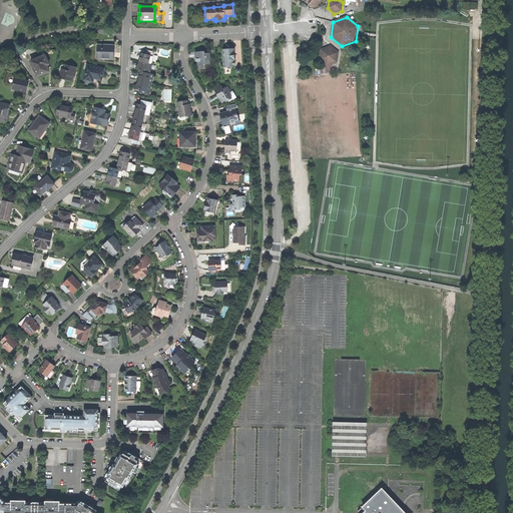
[(114,45),(98,44),(97,58),(114,59),(114,51),(114,45)]
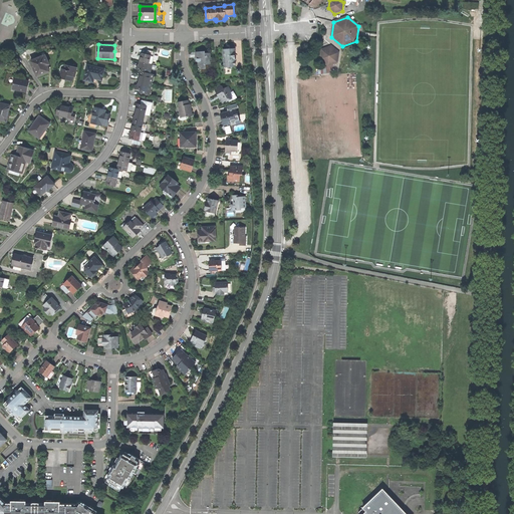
[(327,66),(337,63),(338,52),(330,46),(321,50),(320,60),(327,66)]
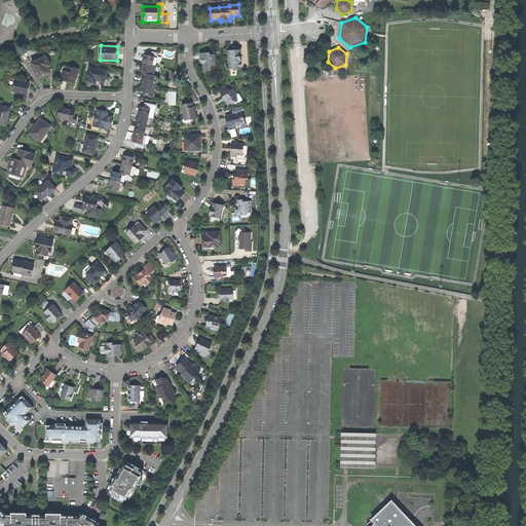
[(211,66),(215,66),(215,54),(213,54),(212,50),(204,51),(204,53),(200,53),(200,61),(201,61),(201,62),(202,64),(203,64),(203,71),(211,70),(211,66)]
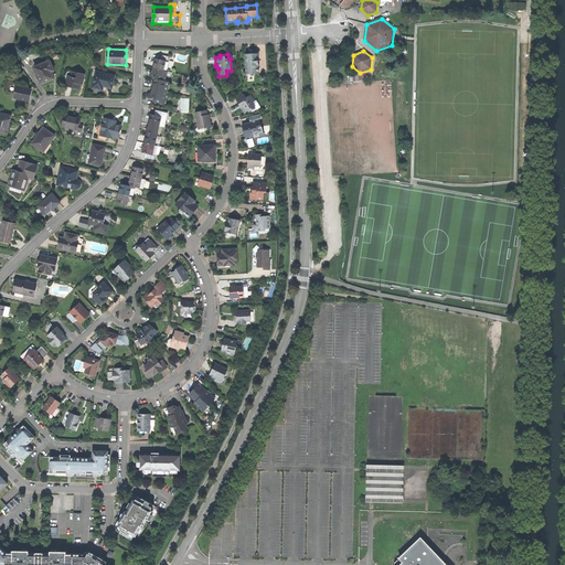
[(256,73),(258,73),(257,54),(254,54),(254,55),(252,55),(251,54),(245,54),(246,74),(249,74),(252,76),(254,76),(256,74),(256,73)]
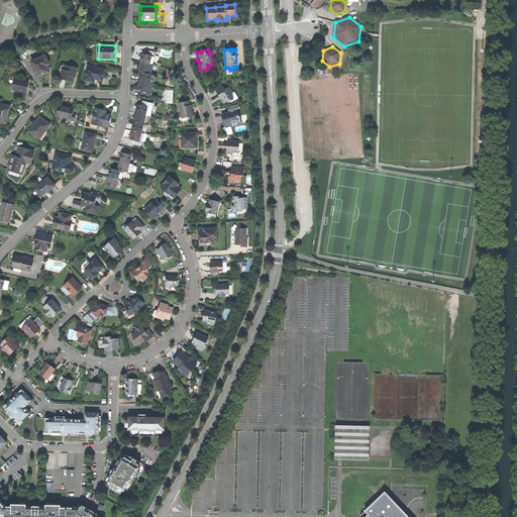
[(141,58),(140,63),(149,65),(150,61),(153,62),(156,53),(146,50),(145,55),(142,54),(141,58)]
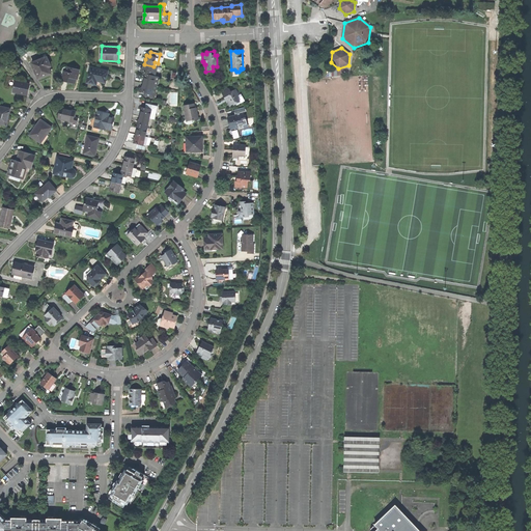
[(51,74),(48,67),(51,66),(47,58),(45,59),(44,58),(32,63),(36,74),(38,73),(39,77),(45,75),(46,76),(47,76),(51,74)]
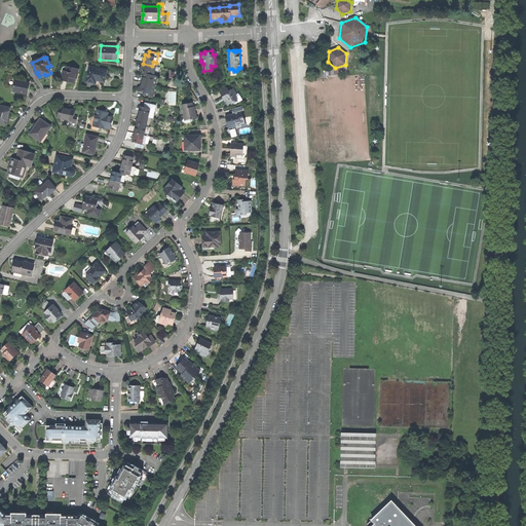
[(141,72),(144,73),(150,75),(152,66),(143,64),(142,68),(141,72)]
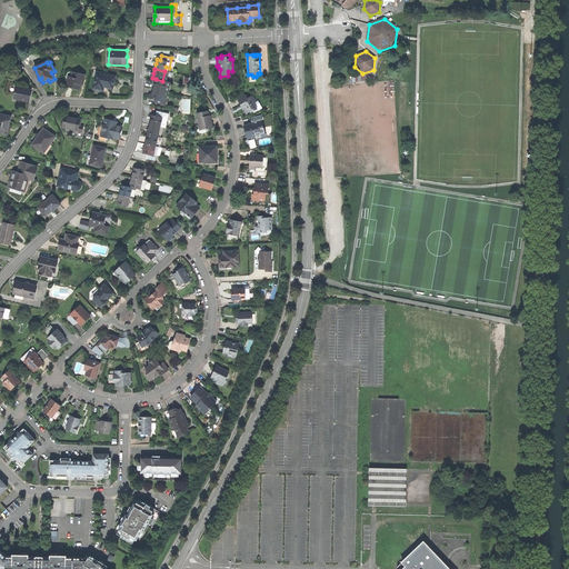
[(168,72),(165,71),(162,81),(169,82),(170,81),(166,80),(168,73),(172,76),(173,73),(168,72)]
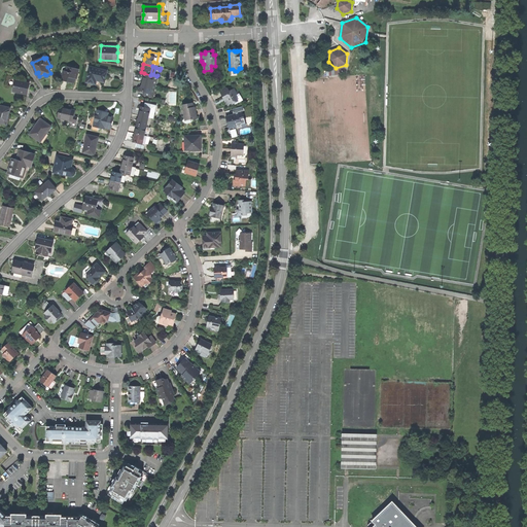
[(68,81),(74,83),(76,74),(77,74),(78,69),(68,67),(67,72),(64,71),(62,80),(68,81)]
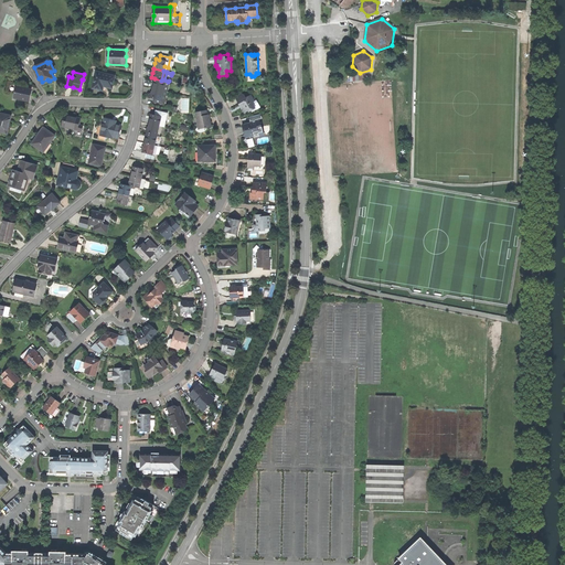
[(112,88),(115,75),(99,72),(98,77),(95,76),(93,88),(100,89),(102,86),(106,87),(112,88)]
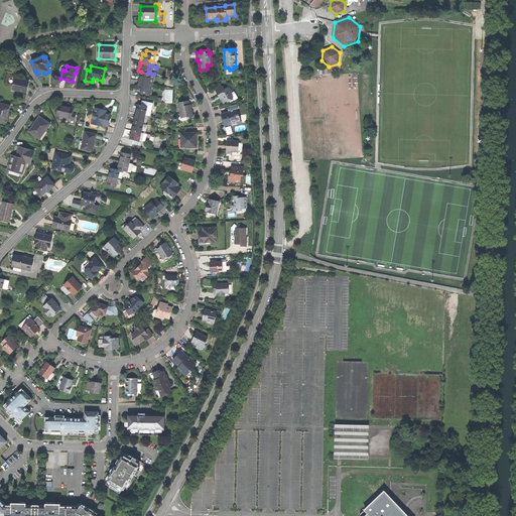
[(140,77),(139,81),(152,84),(153,75),(147,74),(141,72),(140,77)]
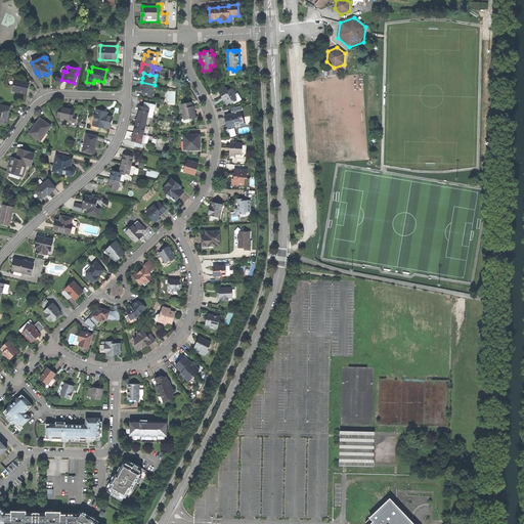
[(30,84),(15,81),(13,92),(28,94),(28,91),(30,84)]
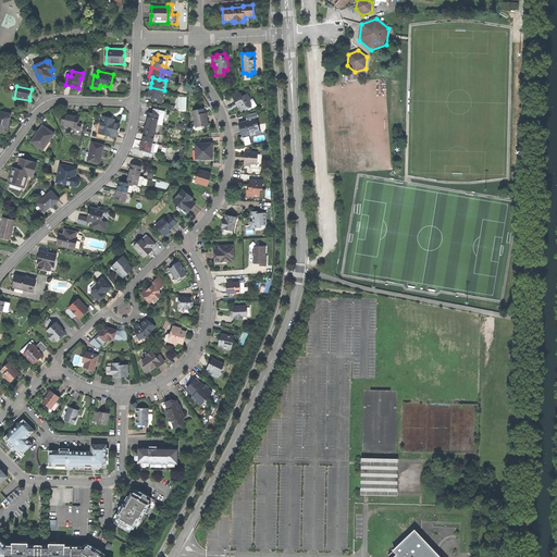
[(164,90),(150,87),(149,91),(148,96),(152,97),(151,100),(161,102),(164,90)]
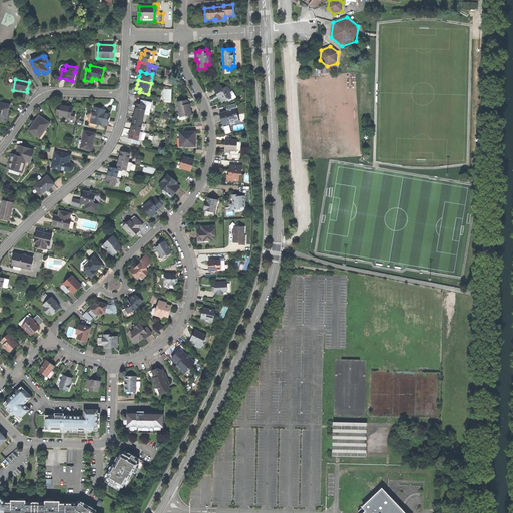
[(230,97),(228,94),(230,93),(227,87),(223,90),(221,87),(218,86),(213,90),(214,93),(216,96),(217,95),(218,97),(221,103),(224,101),(227,101),(230,99),(230,97)]
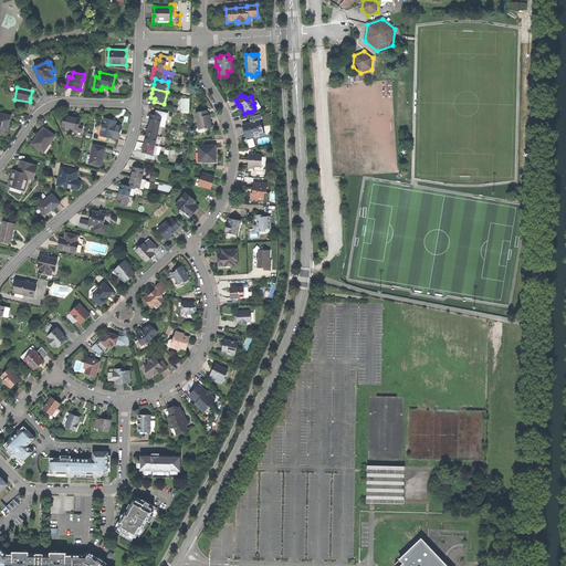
[(150,119),(149,125),(165,128),(168,115),(156,112),(155,116),(152,115),(150,119)]
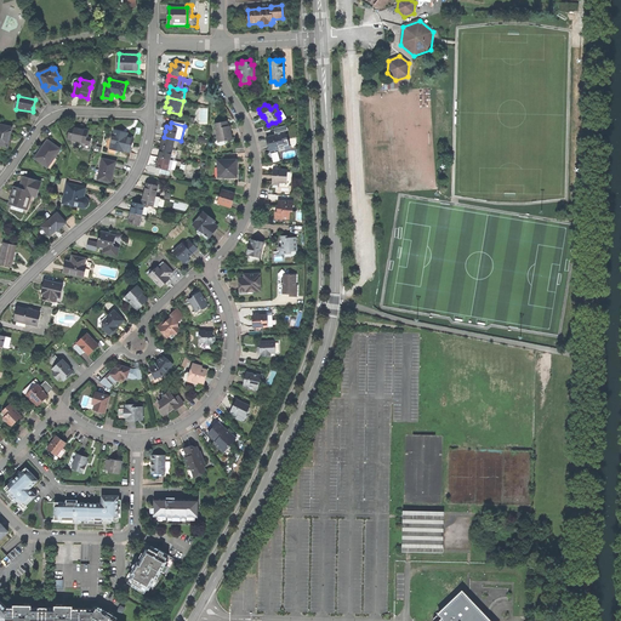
[(224,141),(232,140),(229,131),(229,126),(227,127),(226,123),(215,125),(218,141),(223,140),(224,141)]
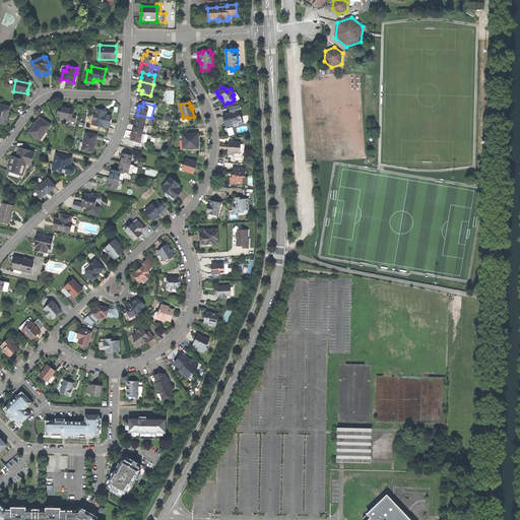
[(10,108),(0,105),(0,122),(5,124),(7,117),(8,117),(9,114),(10,108)]
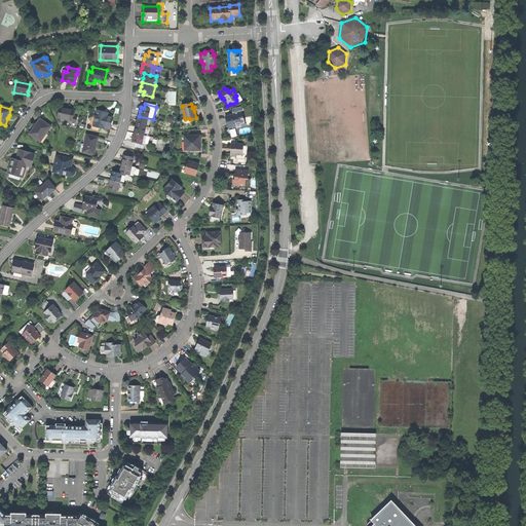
[(236,128),(245,126),(241,114),(240,114),(240,112),(243,111),(242,107),(234,109),(235,113),(233,113),(234,115),(225,117),(227,124),(228,130),(232,129),(232,127),(235,126),(236,128)]
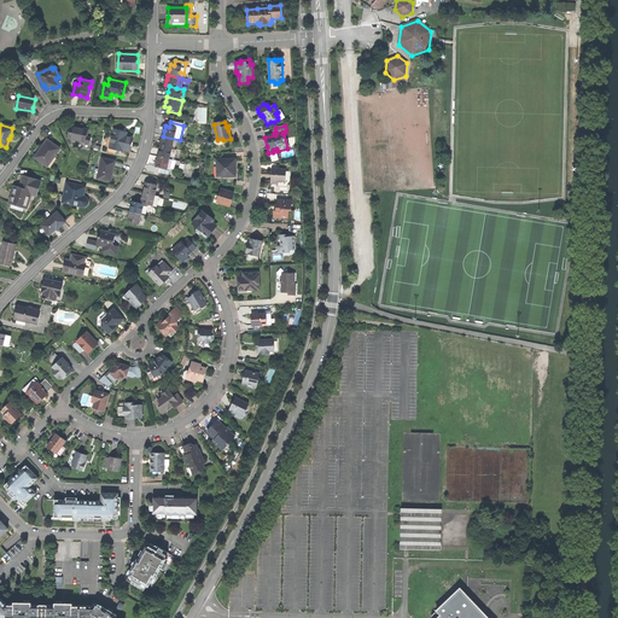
[(79,128),(71,127),(69,139),(87,143),(87,144),(91,144),(92,139),(87,138),(88,130),(79,128)]
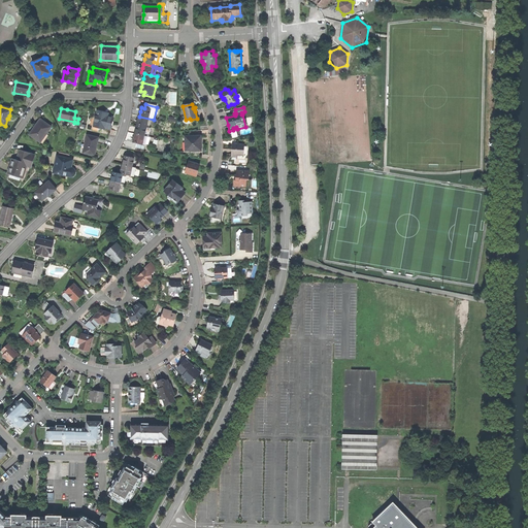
[(95,120),(94,126),(105,129),(105,128),(111,129),(112,124),(113,117),(108,116),(109,113),(97,110),(95,120)]
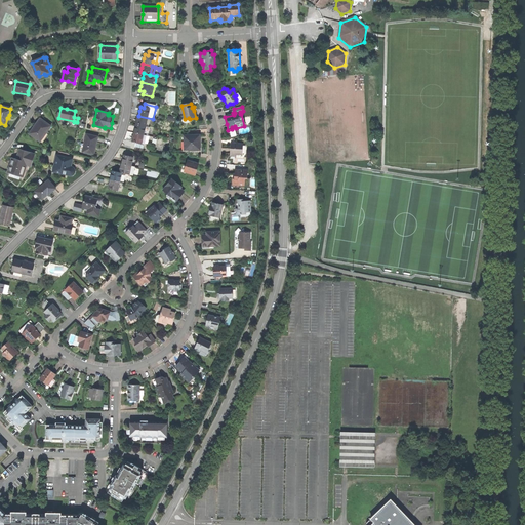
[(137,119),(136,124),(146,126),(151,127),(153,119),(138,116),(137,119)]
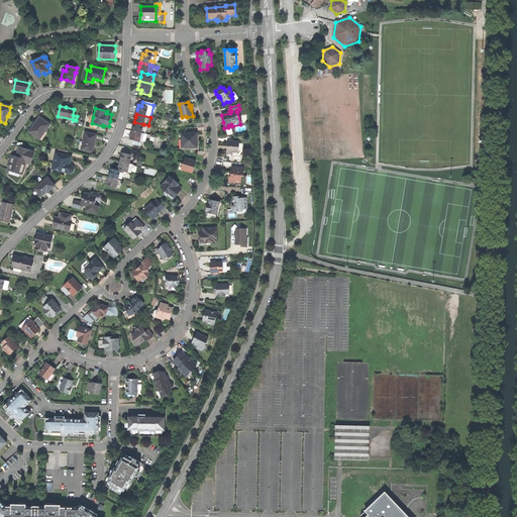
[(30,132),(40,139),(50,125),(39,117),(34,124),(35,125),(33,128),(30,132)]
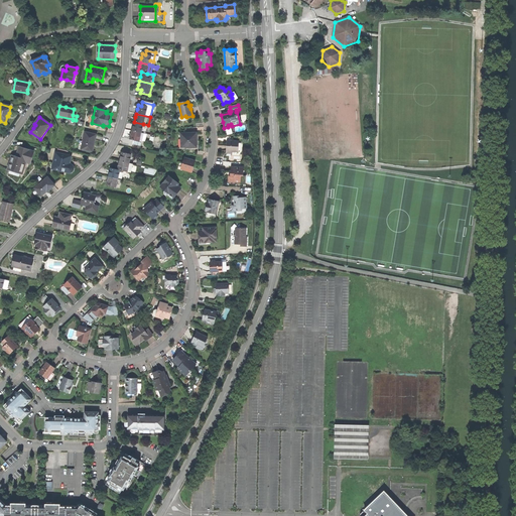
[(133,126),(132,131),(141,133),(143,124),(134,122),(133,126)]
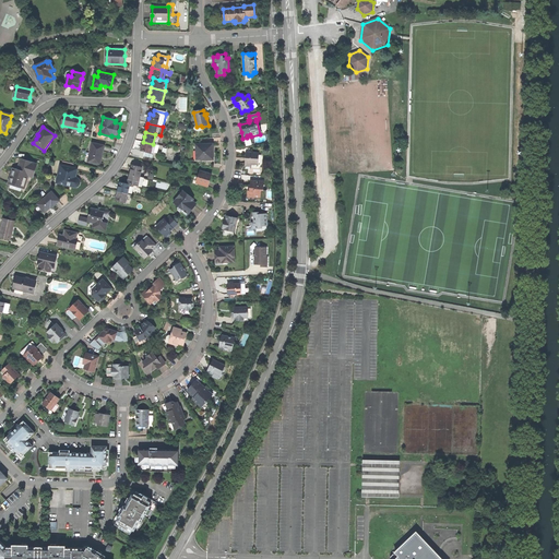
[(155,147),(156,144),(153,144),(143,142),(142,146),(141,151),(146,152),(145,156),(153,157),(154,152),(155,147)]
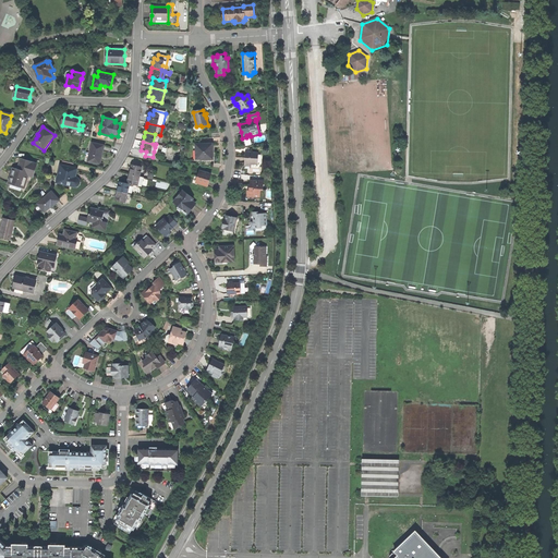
[(105,145),(93,143),(91,153),(87,153),(85,160),(99,164),(101,158),(101,155),(102,155),(105,145)]
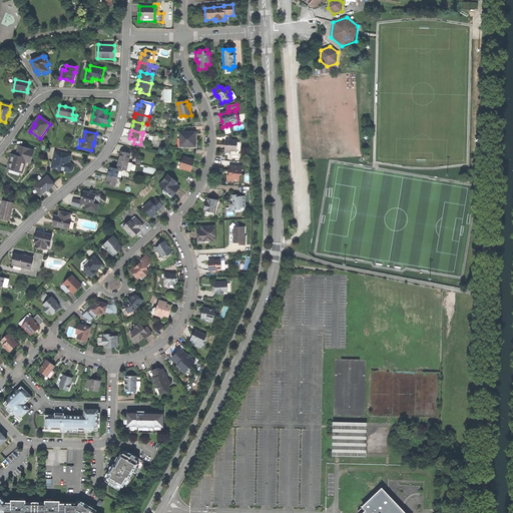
[(184,147),(195,147),(195,141),(195,138),(195,136),(194,136),(194,132),(179,133),(180,146),(183,146),(184,147)]
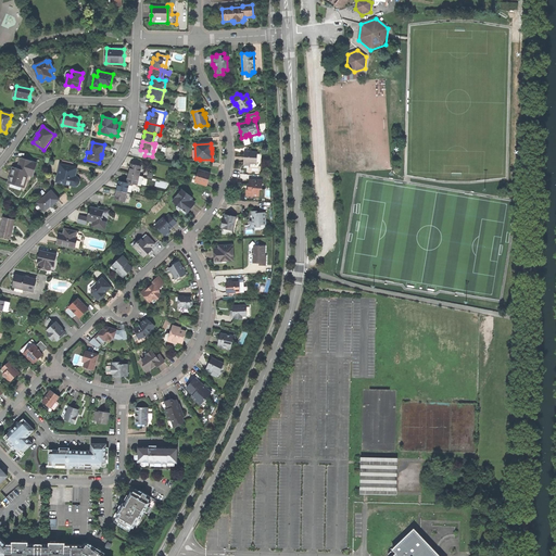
[(250,166),(260,167),(261,153),(252,153),(251,151),(249,152),(244,152),(244,159),(243,165),(250,166)]
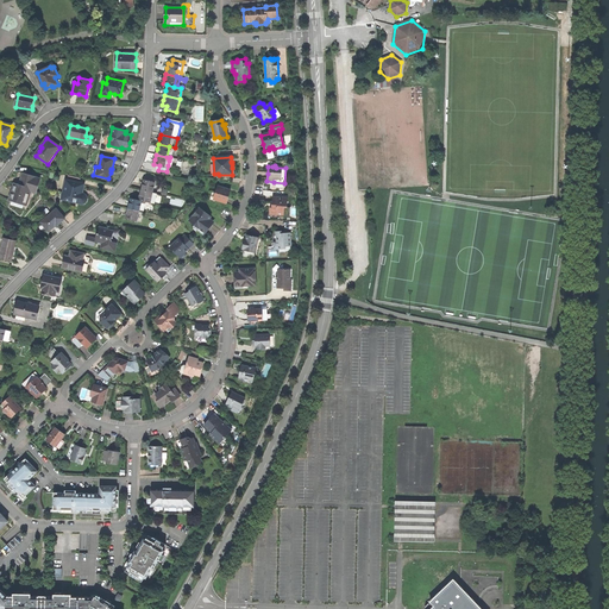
[(24,205),(26,206),(31,192),(36,193),(41,180),(24,174),(22,179),(24,179),(22,187),(14,184),(13,189),(10,200),(12,201),(24,205)]
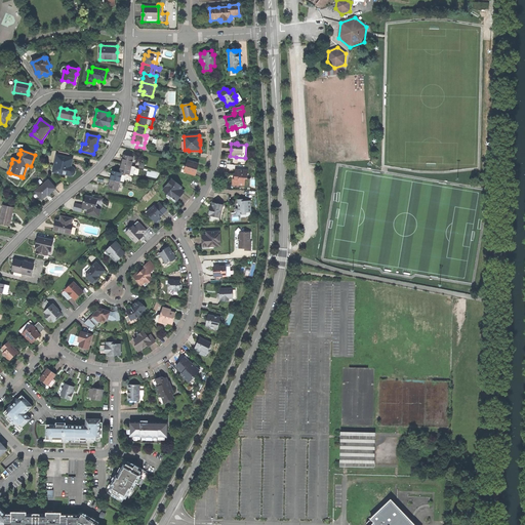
[(123,159),(122,164),(131,166),(133,157),(124,155),(123,159)]
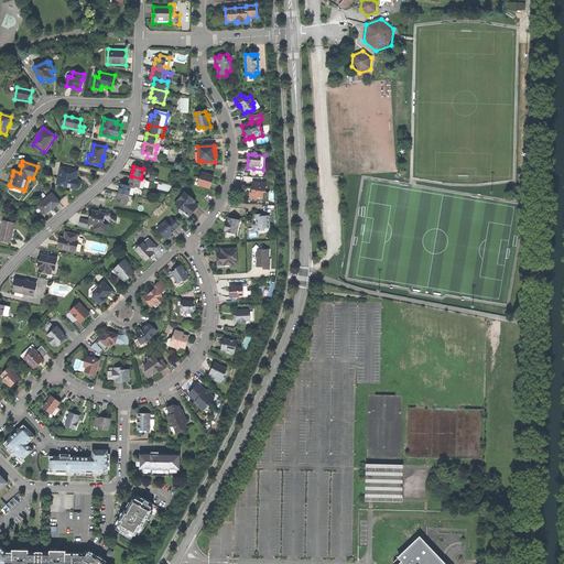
[(61,186),(76,190),(79,190),(80,188),(82,186),(82,184),(80,182),(79,181),(76,180),(77,176),(79,171),(62,167),(58,181),(62,182),(61,186)]
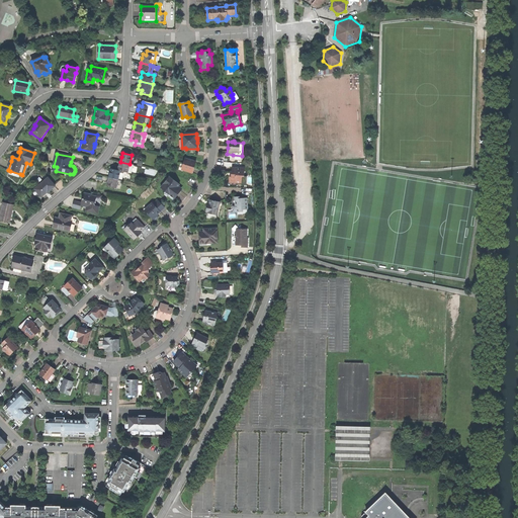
[(182,170),(193,173),(194,169),(196,163),(185,159),(183,165),(180,164),(178,171),(181,172),(182,170)]
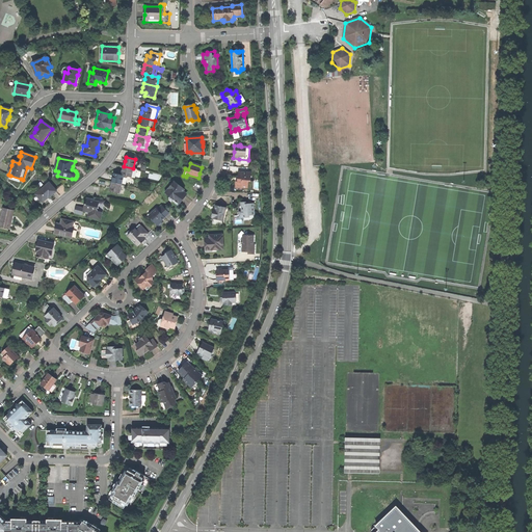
[(123,170),(122,175),(124,176),(135,178),(137,169),(133,168),(124,166),(123,170)]
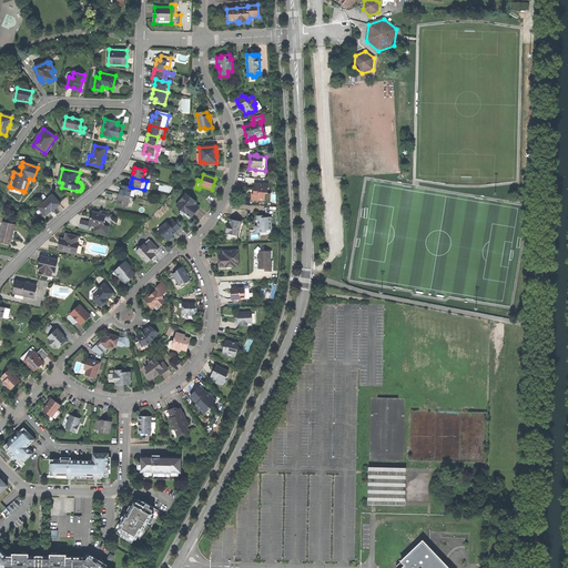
[(257,201),(264,201),(264,193),(267,194),(267,184),(254,184),(254,189),(252,189),(252,192),(252,198),(257,198),(257,201)]
